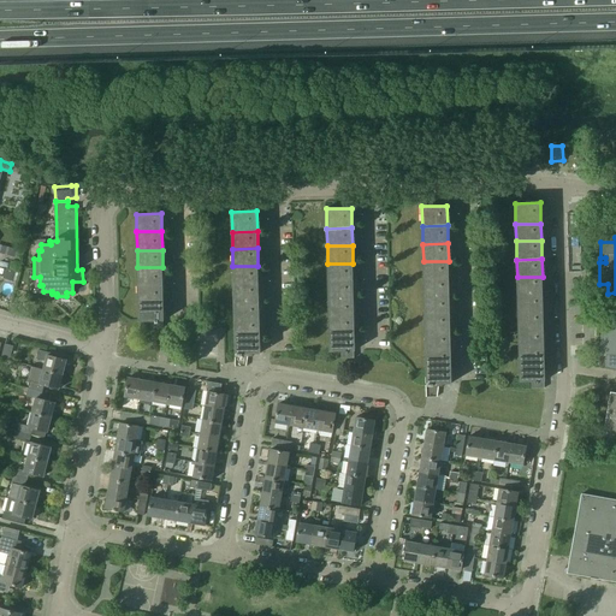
[(449,278),(449,261),(424,261),(424,279),(449,278)]
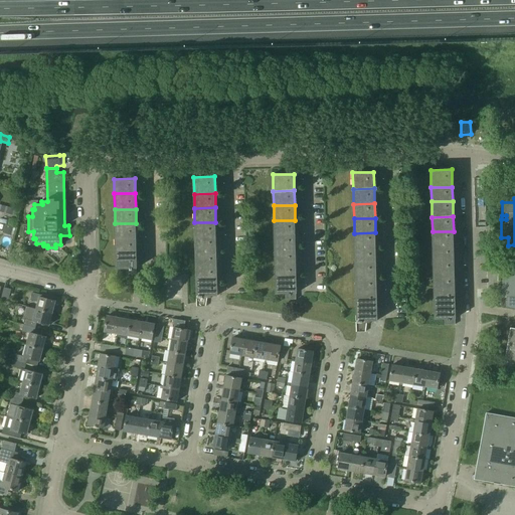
[(295,233),(295,220),(274,220),(275,234),(295,233)]
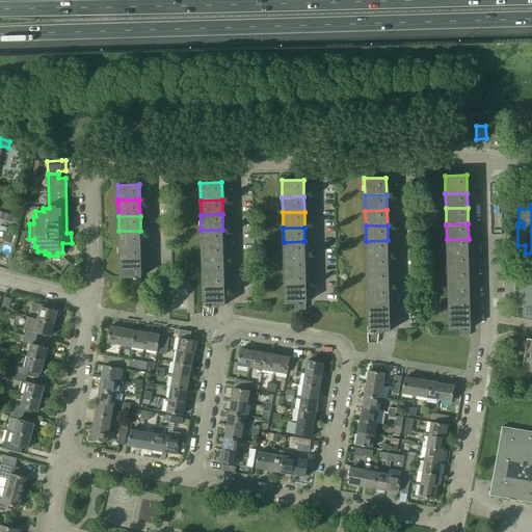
[(223,243),(222,230),(201,230),(202,244),(223,243)]
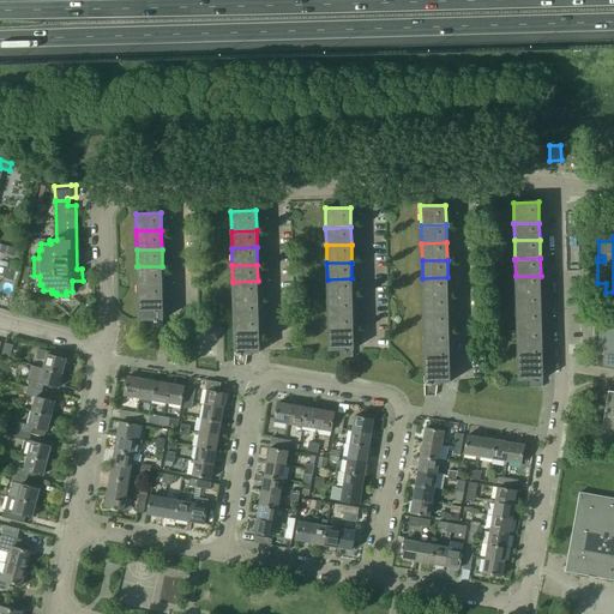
[(163,286),(162,266),(137,266),(138,286),(163,286)]
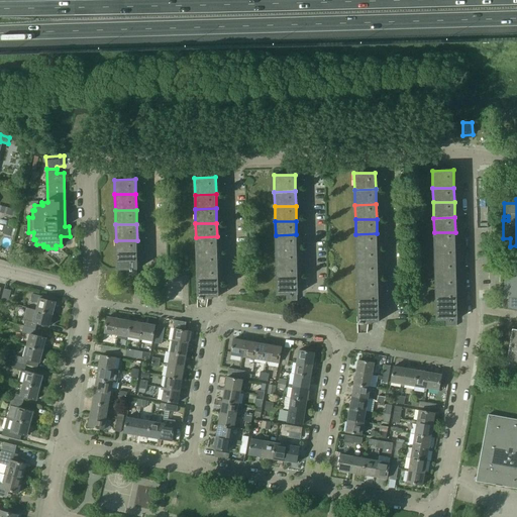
[(455,247),(455,232),(434,232),(434,248),(455,247)]
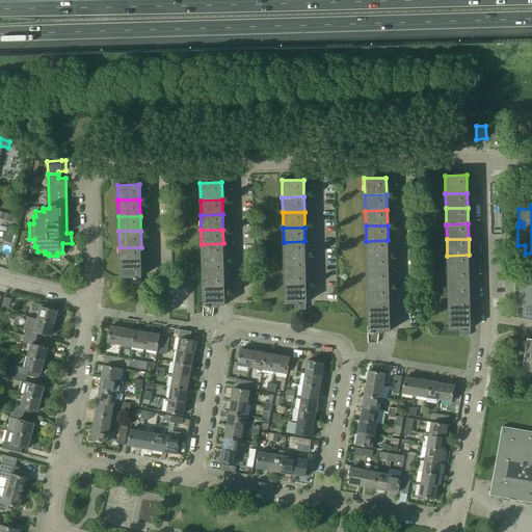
[(388,255),(388,240),(366,241),(366,255),(388,255)]
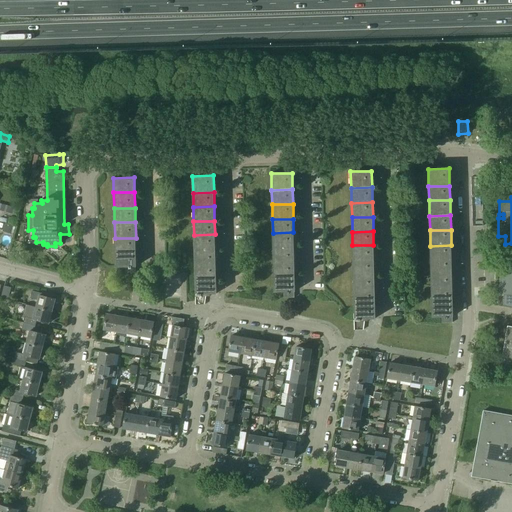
[(294,248),(293,232),(273,233),(273,249),(294,248)]
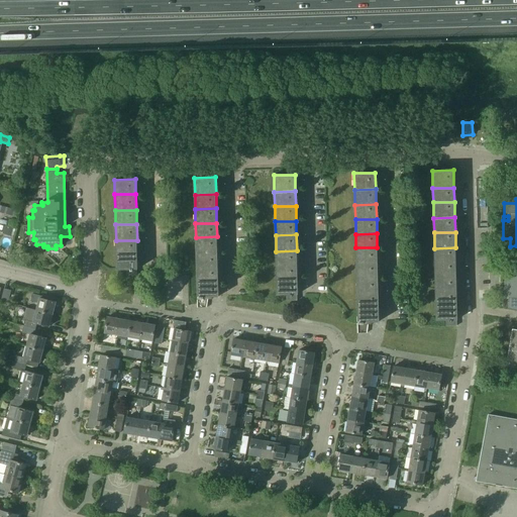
[(217,252),(217,236),(196,237),(196,253),(217,252)]
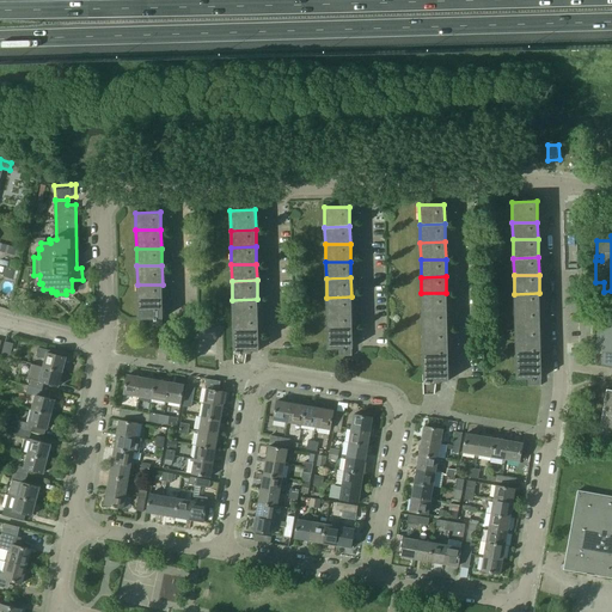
[(163,301),(163,285),(138,285),(138,303),(163,301)]
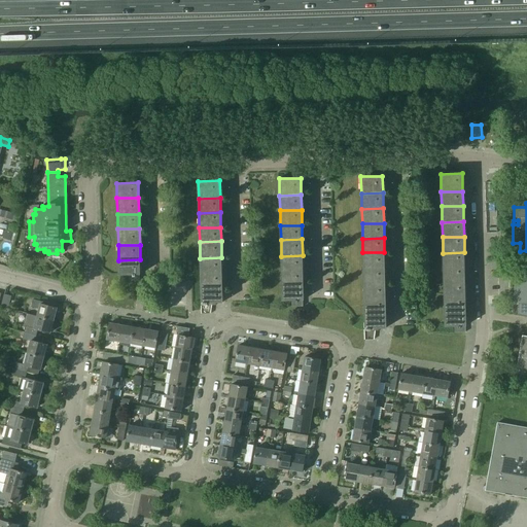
[(385,268),(384,252),(362,252),(363,269),(385,268)]
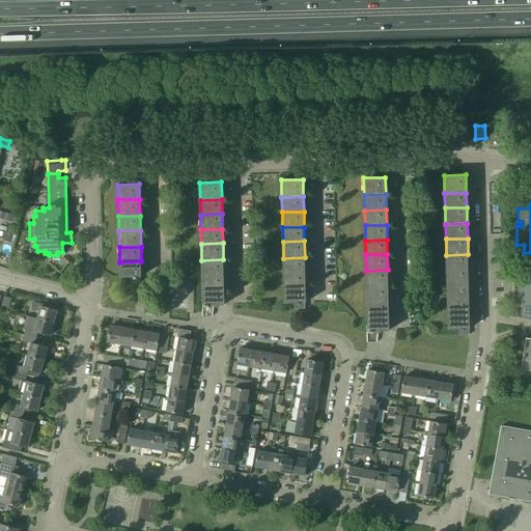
[(468,270),(468,254),(446,255),(446,271),(468,270)]
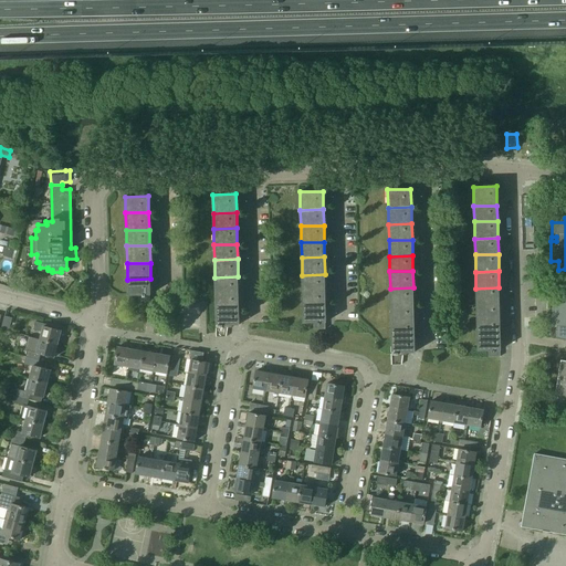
[(325,291),(325,274),(302,275),(302,291),(325,291)]
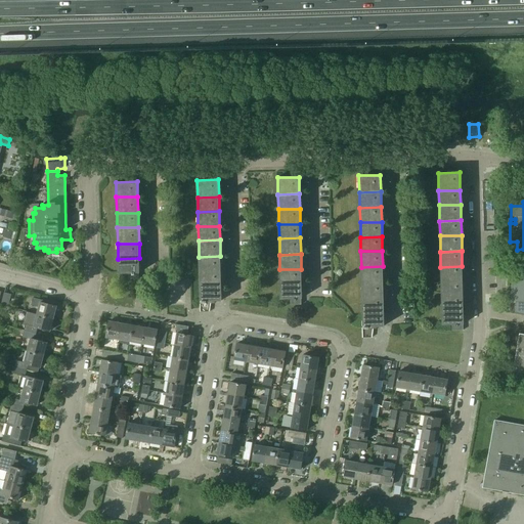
[(221,270),(220,256),(199,257),(200,271),(221,270)]
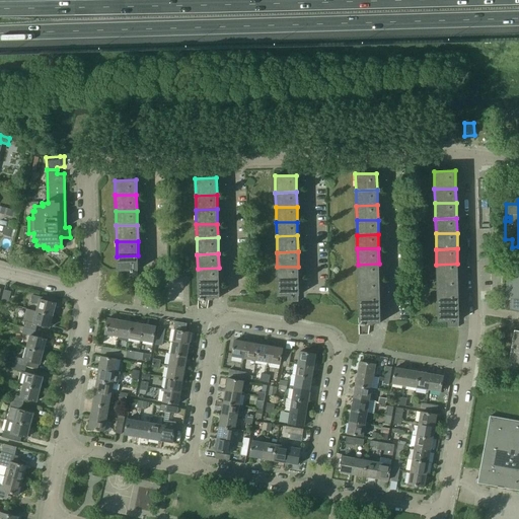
[(138,270),(138,255),(117,256),(117,271),(127,271),(127,277),(138,277),(138,271),(138,270)]
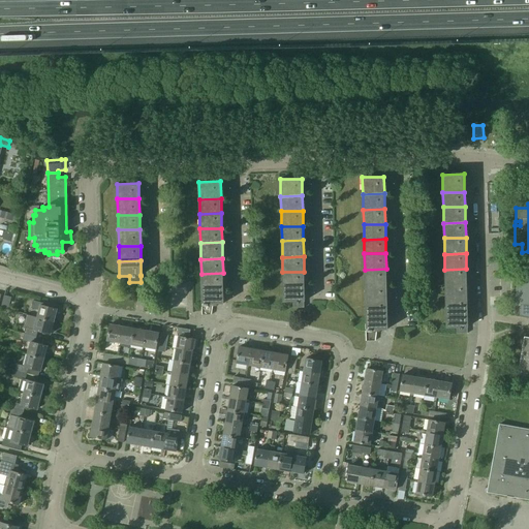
[(386,284),(386,269),(365,270),(365,285),(386,284)]
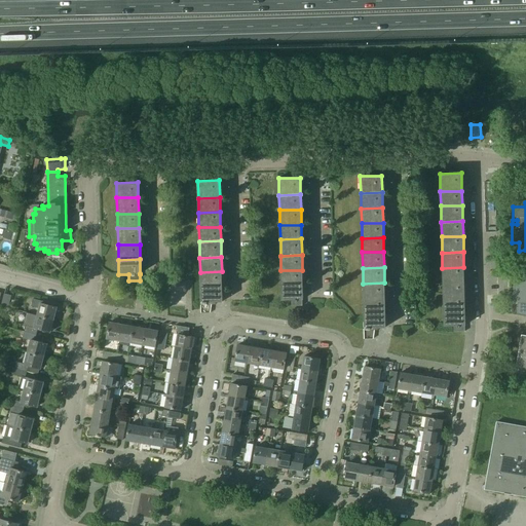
[(464,283),(463,267),(442,268),(443,283),(464,283)]
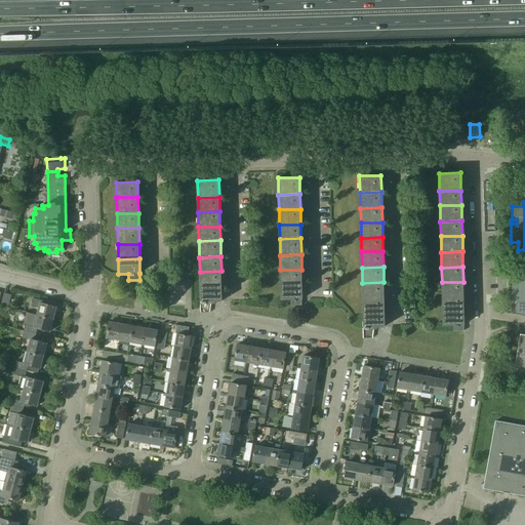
[(303,284),(301,270),(280,270),(281,285),(303,284)]
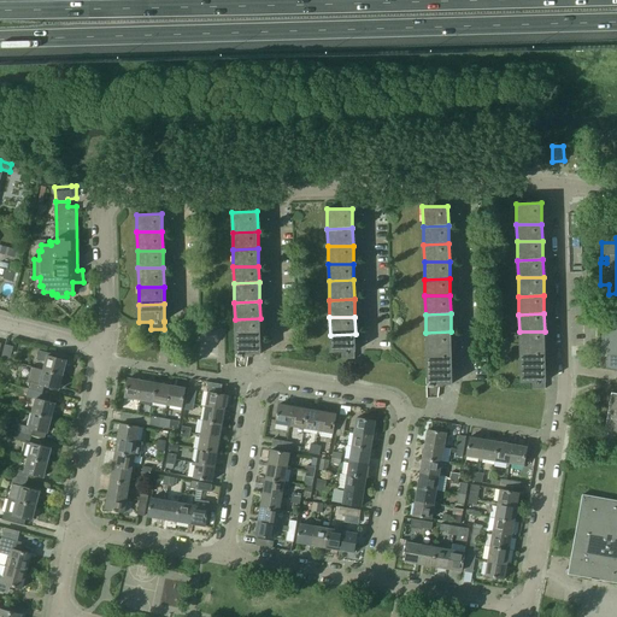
[(260,336),(260,318),(235,319),(235,338),(260,336)]
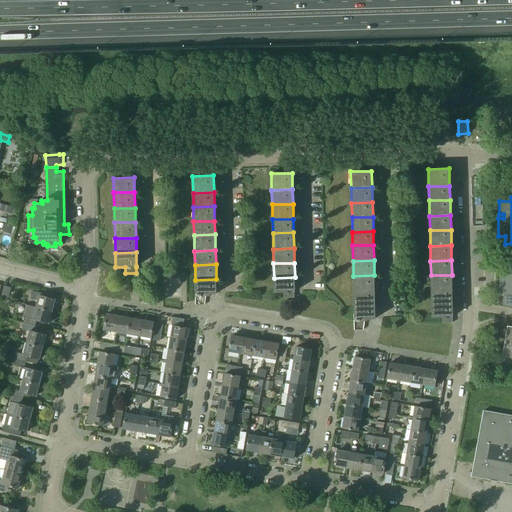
[(511,270),(499,271),(500,295),(506,295),(506,298),(506,306),(511,307),(511,270)]
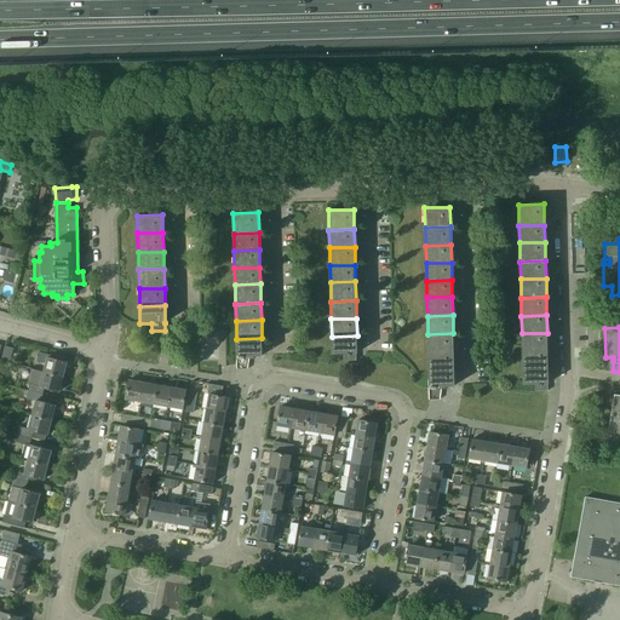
[(454,352),(453,333),(428,334),(429,352),(454,352)]
